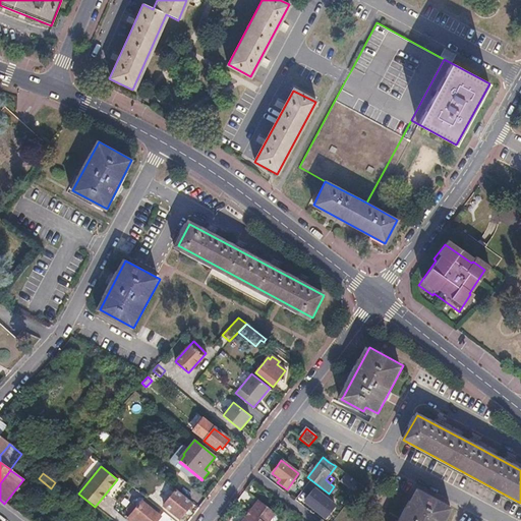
[(348,477),(344,483),(352,489),(356,483),(348,477)]
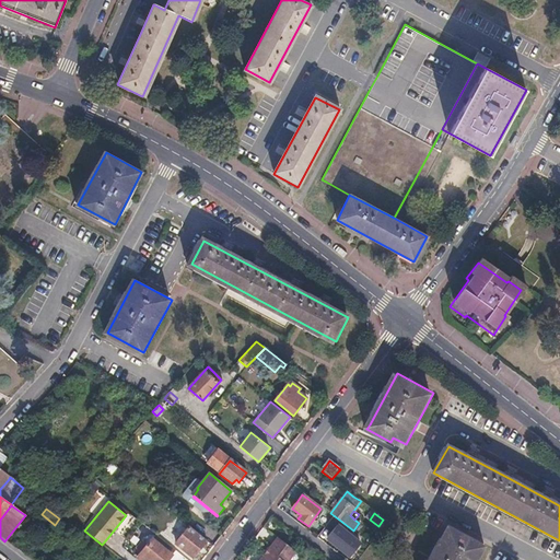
[(333,515),(329,521),(338,527),(341,523),(333,515)]
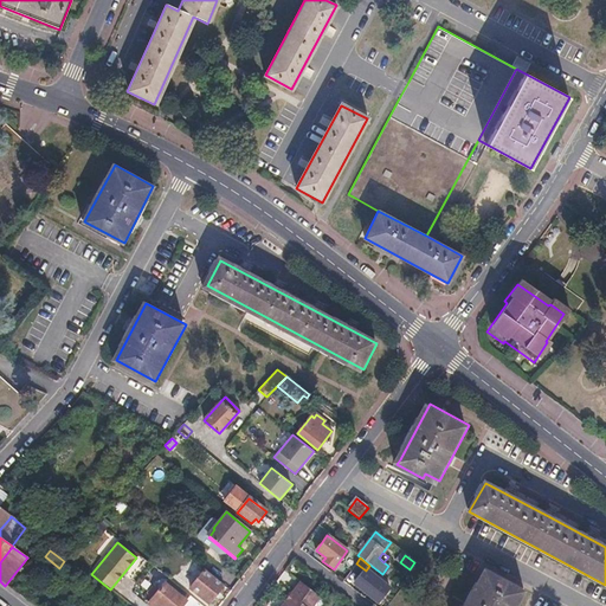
[(223,585),(205,569),(189,588),(208,603),(223,585)]
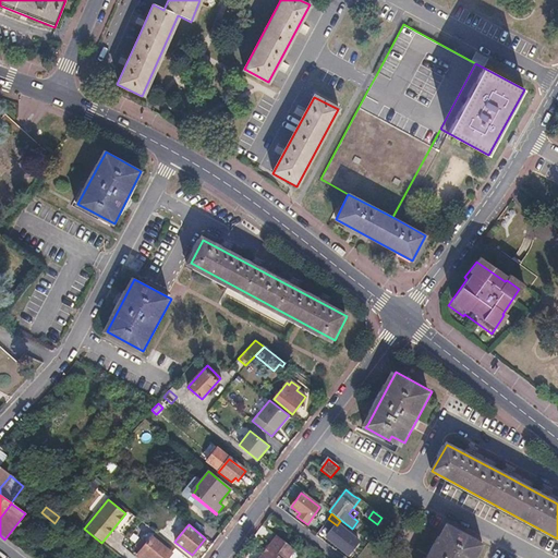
[(349,554),(359,542),(335,524),(326,536),(349,554)]
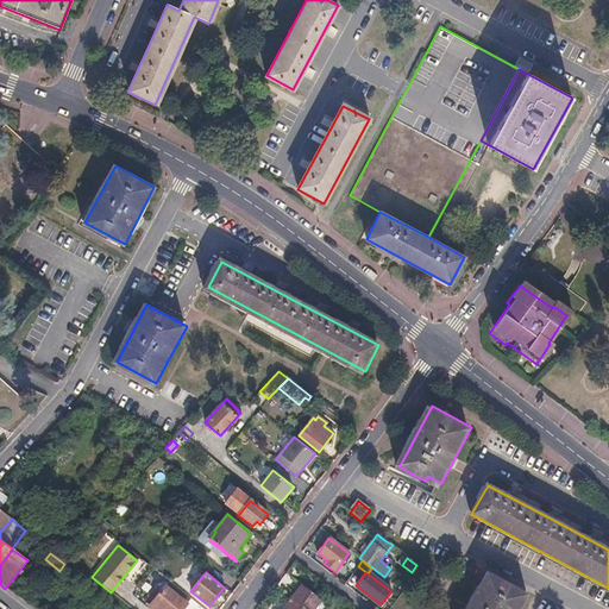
[(520,608),(527,597),(488,576),(470,608),(520,608)]
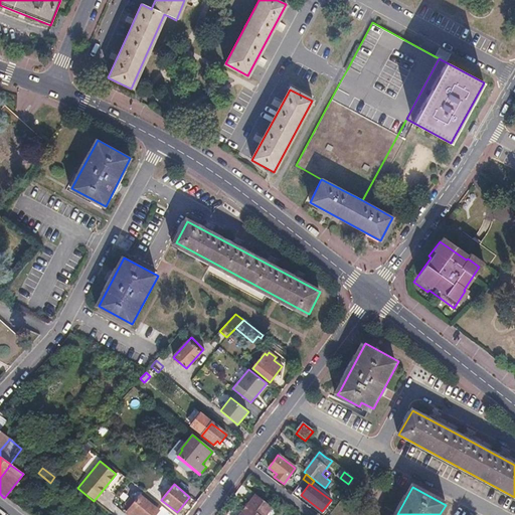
[(266,514),(272,509),(254,495),(245,507),(254,514),(266,514)]
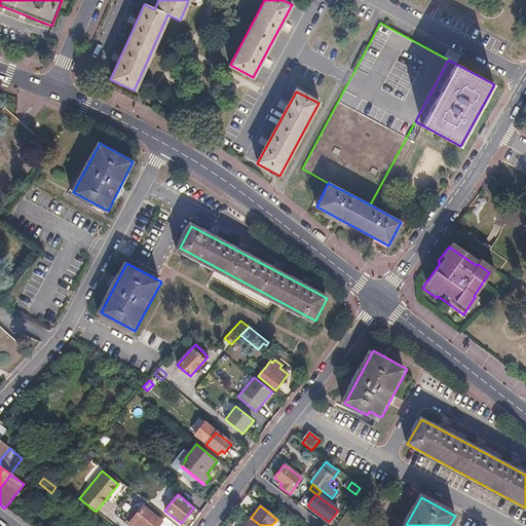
[(159,525),(162,522),(144,508),(130,525),(132,525),(159,525)]
